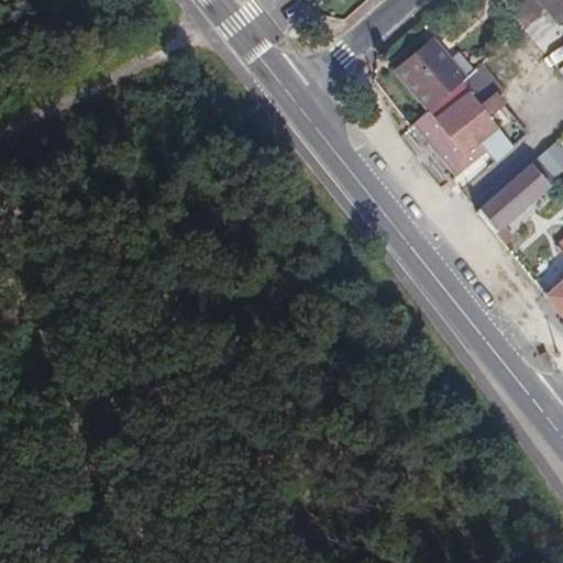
[(510,0),(528,21),(547,6),(541,0),(510,0)]
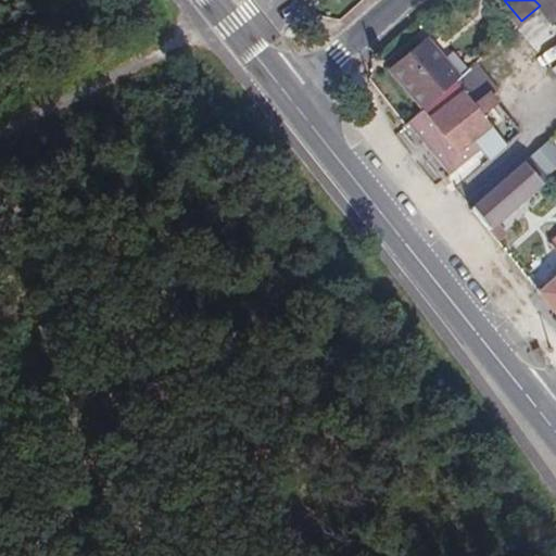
[(555,0),(534,0),(540,5),(553,21),(555,17),(555,0)]
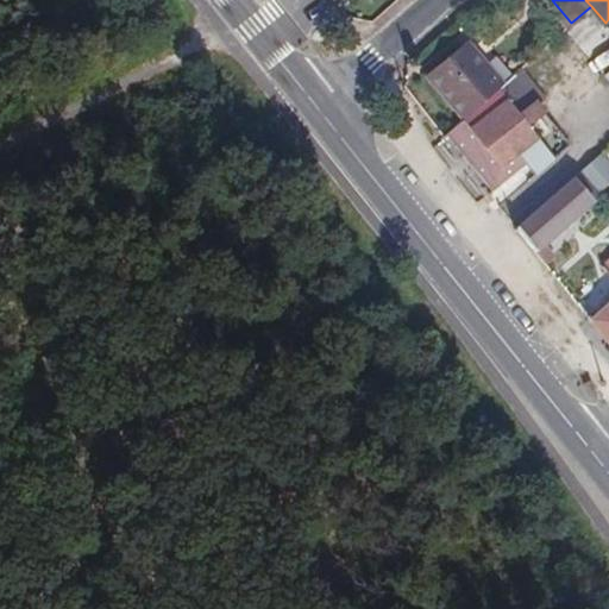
[(464,117),(502,82),(466,42),(427,75),(464,117)]
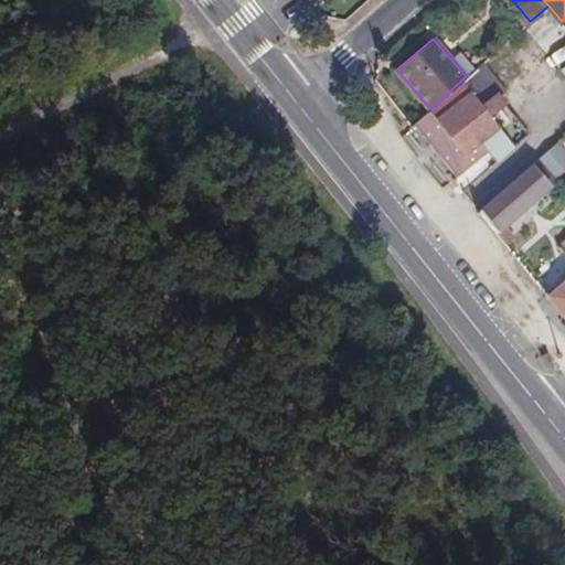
[(430,108),(415,120),(460,173),(488,149),(498,160),(515,145),(499,126),(500,125),(490,113),(498,107),(493,100),(509,87),(486,60),(466,76),(430,108)]
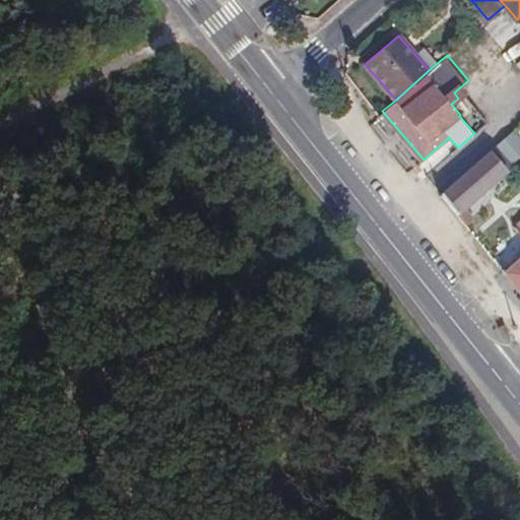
[(492,147),(441,191),(466,222),(472,218),(462,206),(507,168),(492,147)]
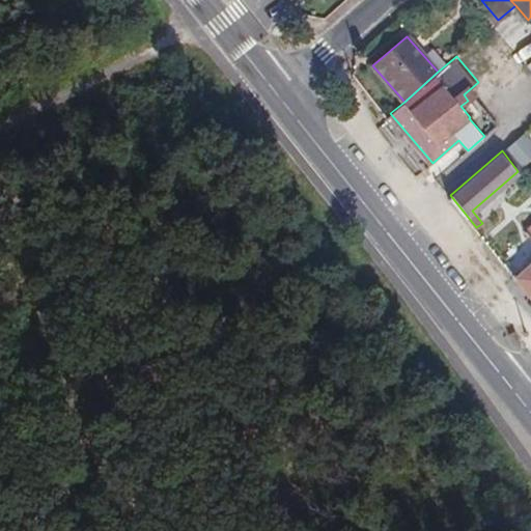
[(530,258),(513,274),(530,296),(530,258)]
